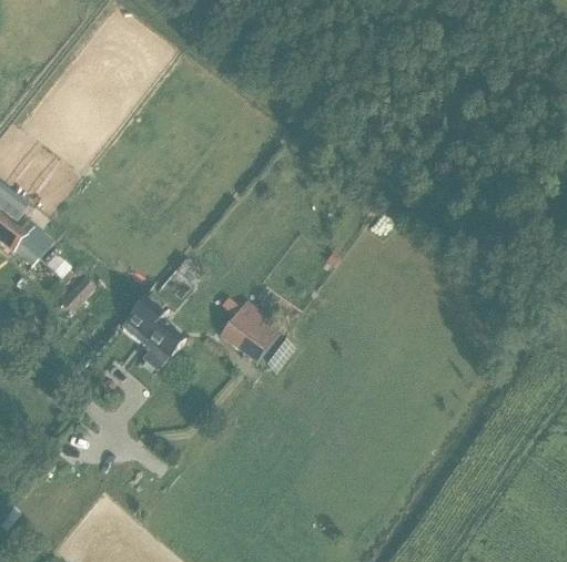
[(0,180),(0,207),(17,221),(30,204),(0,180)]
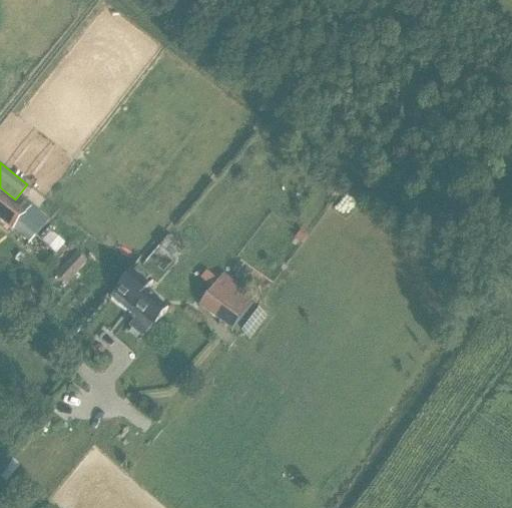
[(18,220),(35,233),(48,217),(31,203),(24,211),(18,206),(0,191),(0,217),(12,227),(18,220)]
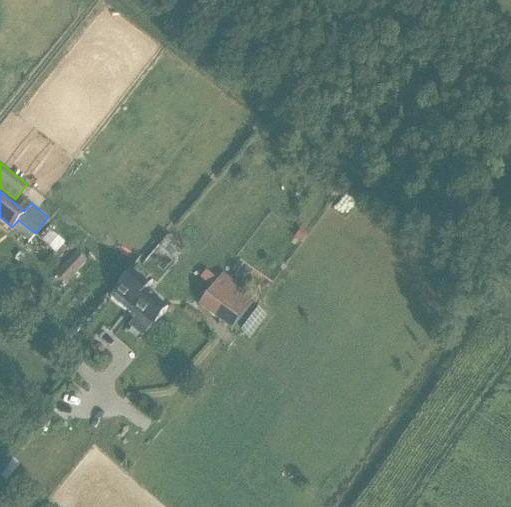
[(60,205),(52,199),(46,207),(52,212),(53,213),(55,211),(60,205)]
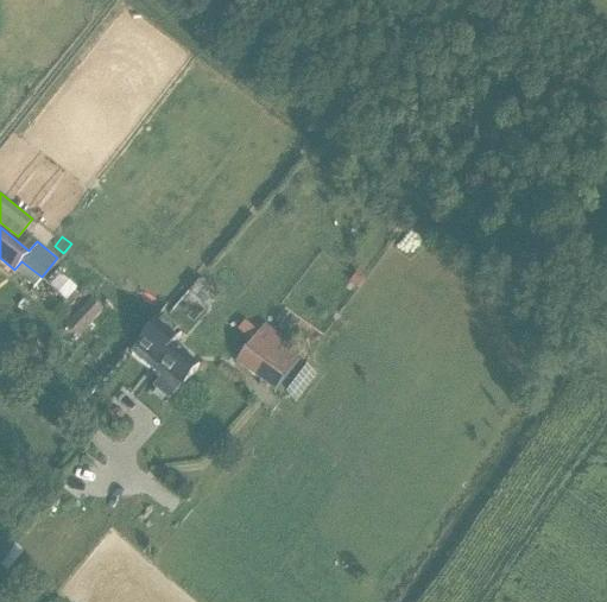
[(169,324),(182,334),(204,299),(190,291),(169,324)]
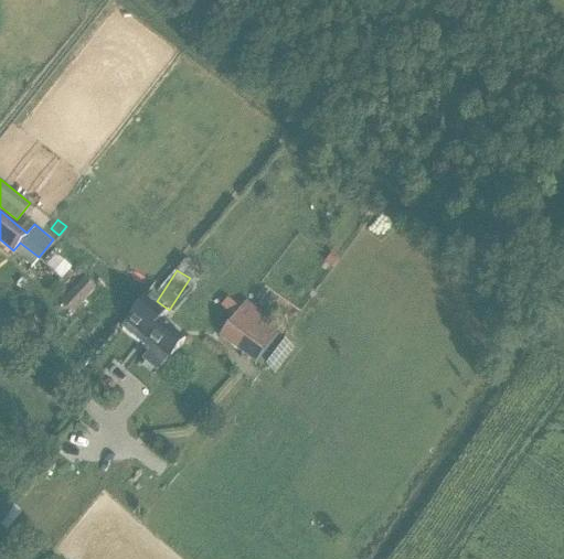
[(89,291),(80,281),(74,288),(73,287),(60,301),(72,312),(85,298),(84,297),(89,291)]
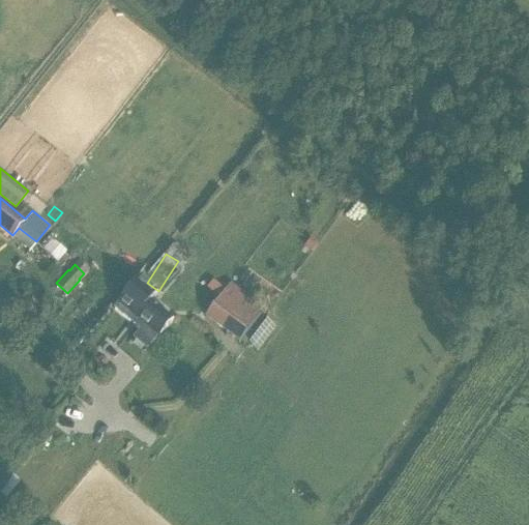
[(129,282),(115,269),(95,292),(109,304),(129,282)]
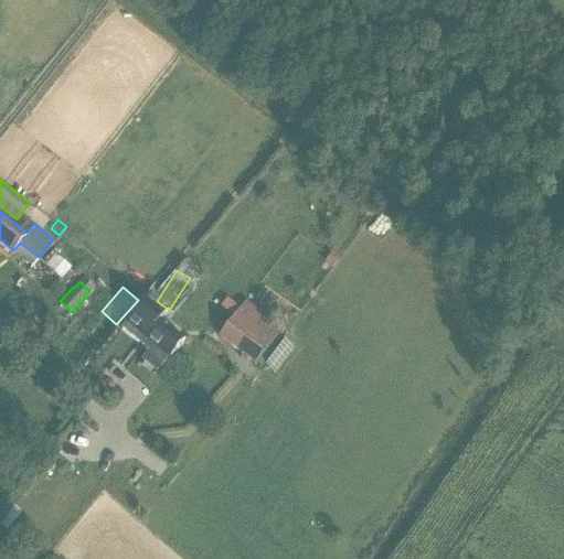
[(229,296),(222,302),(232,312),(238,305),(229,296)]
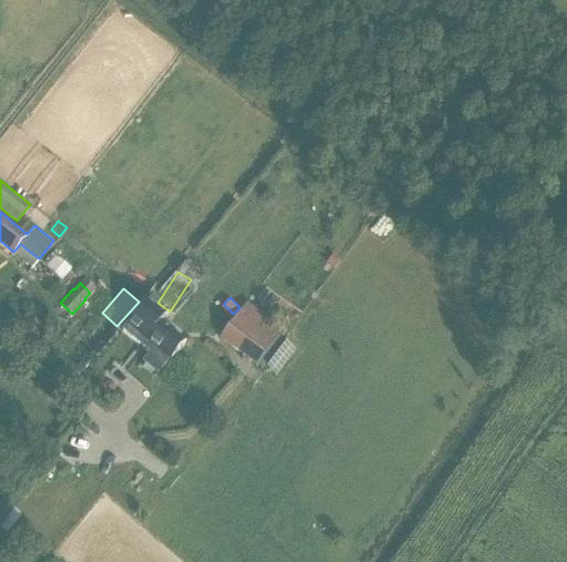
[(171,357),(184,339),(162,320),(168,313),(150,298),(130,323),(140,331),(135,337),(152,351),(147,360),(158,369),(169,356),(171,357)]
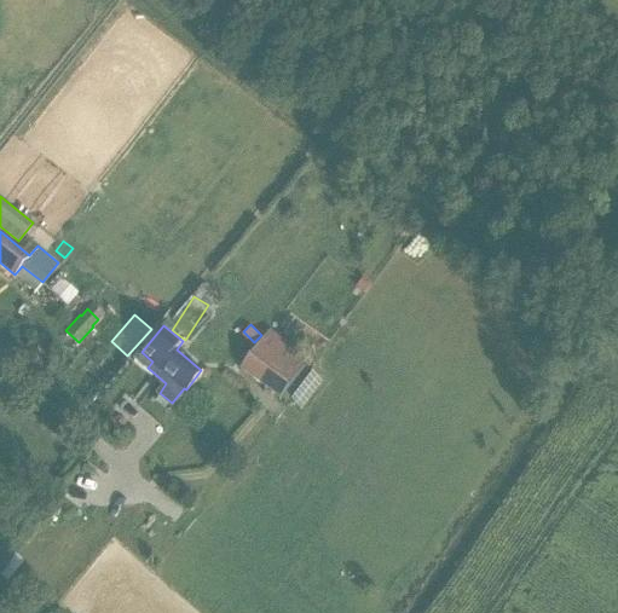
[(270,325),(241,365),(282,395),(306,363),(286,348),(290,341),(270,325)]
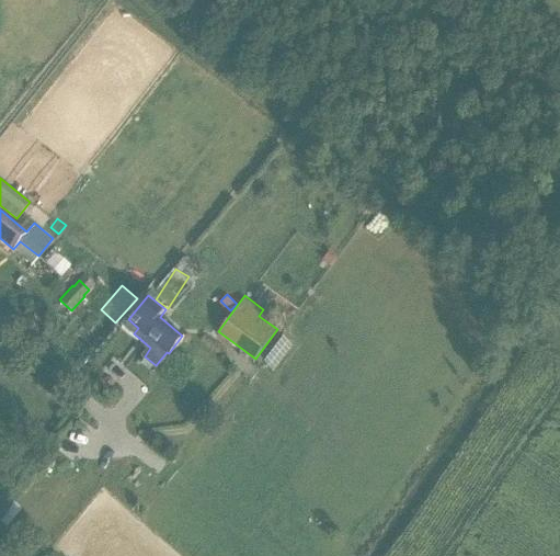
[(283,333),(265,355),(276,365),(295,342),(283,333)]
